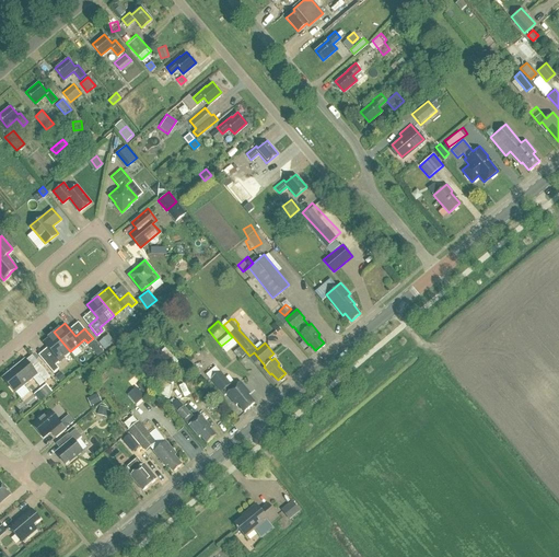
[(45,361),(53,371),(58,367),(55,363),(70,351),(54,332),(43,340),(54,354),(45,361)]
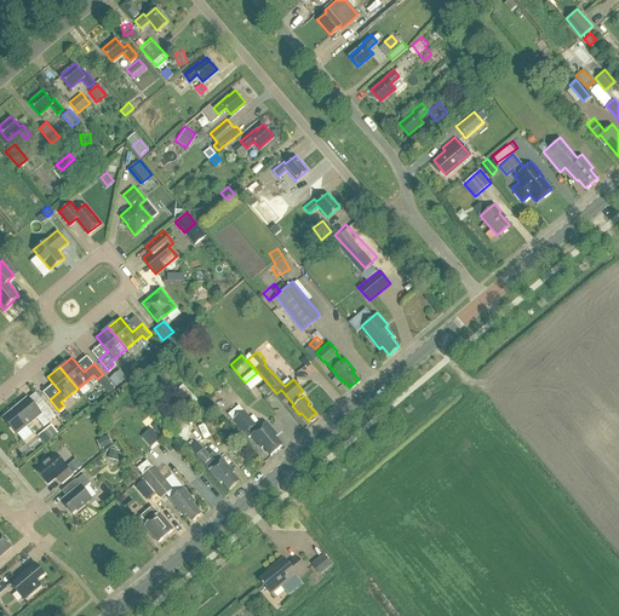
[(120,368),(109,376),(116,385),(127,376),(120,368)]
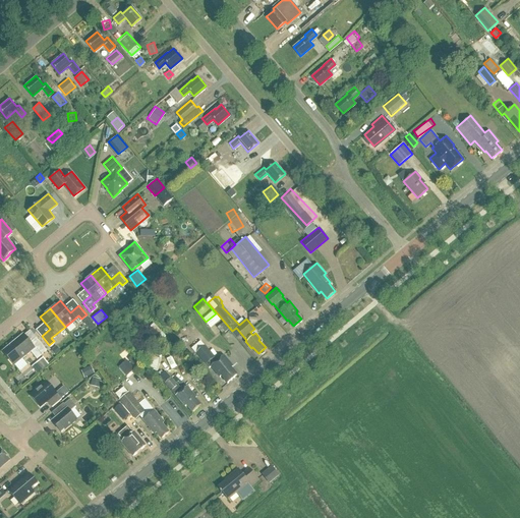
[(97,328),(92,321),(87,325),(92,332),(97,328)]
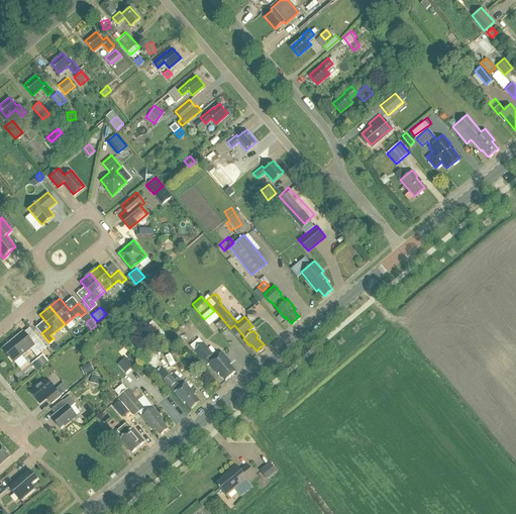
[(45,345),(35,333),(29,338),(22,330),(2,346),(13,361),(29,347),(35,354),(45,345)]
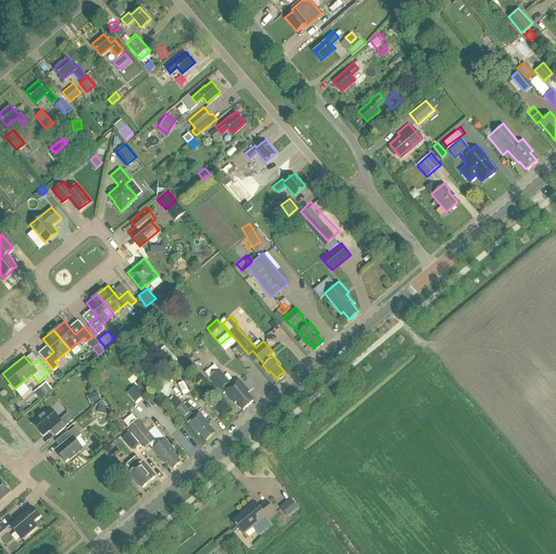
[(236,399),(243,408),(254,398),(247,391),(248,390),(238,378),(232,384),(229,380),(213,362),(204,370),(208,376),(209,376),(219,389),(222,386),(225,390),(234,401),(236,399)]
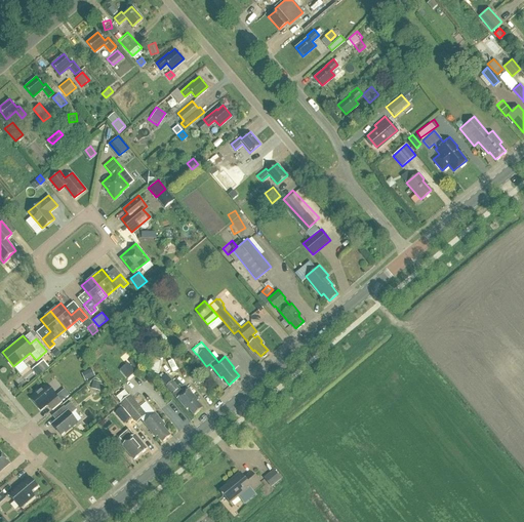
[(56,346),(52,350),(57,356),(62,352),(56,346)]
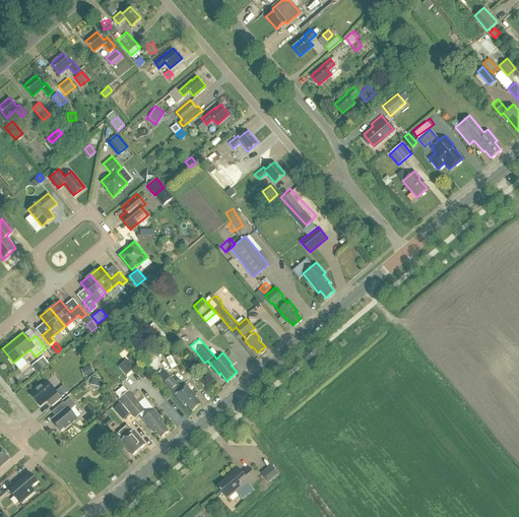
[(239,358),(243,353),(234,343),(230,347),(239,358)]
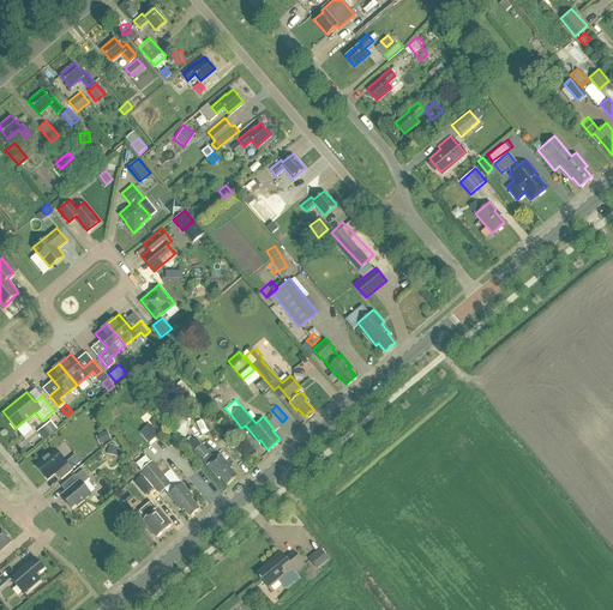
[(160,414),(151,421),(157,429),(166,422),(160,414)]
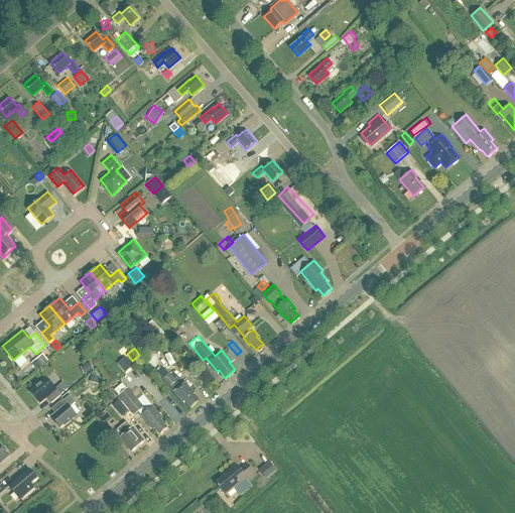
[(146,362),(156,365),(159,353),(149,350),(146,362)]
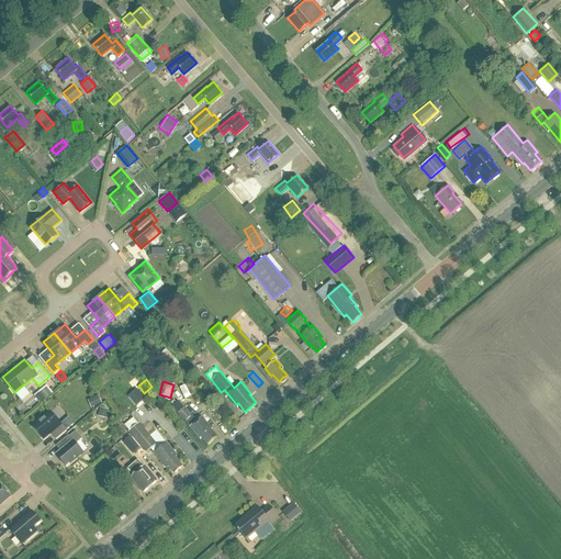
[(137,387),(128,394),(135,402),(144,394),(137,387)]
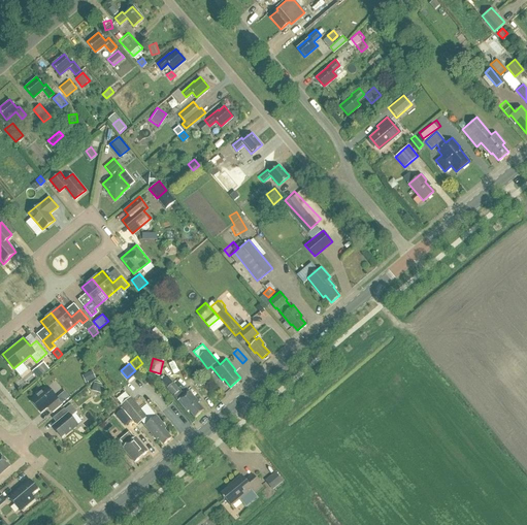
[(31,370),(37,376),(41,373),(36,366),(31,370)]
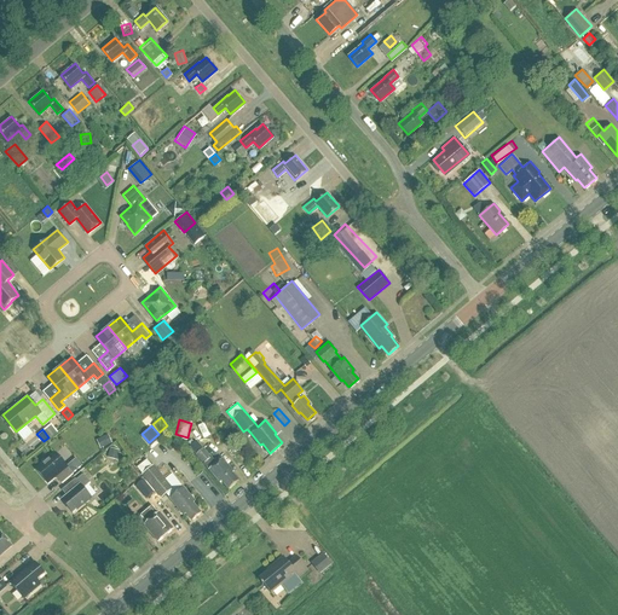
[(107,433),(96,437),(100,447),(111,441),(107,433)]
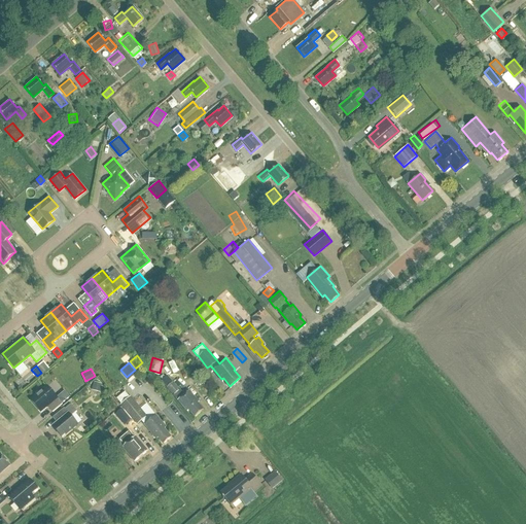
[(92,390),(100,392),(102,383),(94,382),(92,390)]
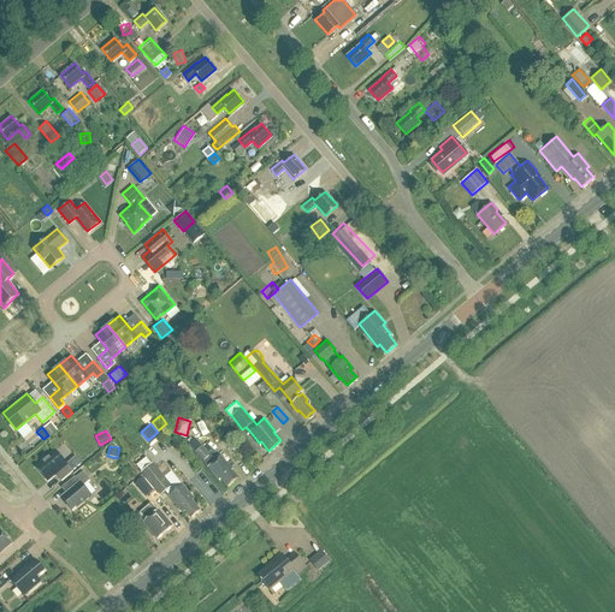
[(145,465),(154,458),(145,446),(135,455),(145,465)]
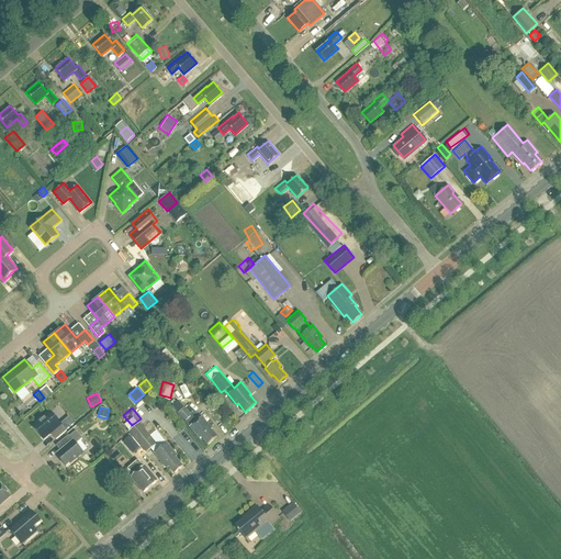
[(59,422),(49,410),(32,424),(43,438),(49,433),(52,433),(56,437),(66,428),(59,422)]
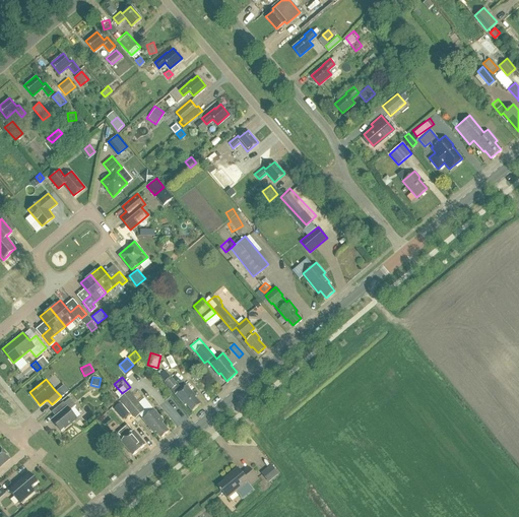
[(175,394),(175,393),(184,404),(186,403),(191,409),(200,402),(194,396),(195,395),(186,384),(181,388),(177,383),(170,388),(175,394)]
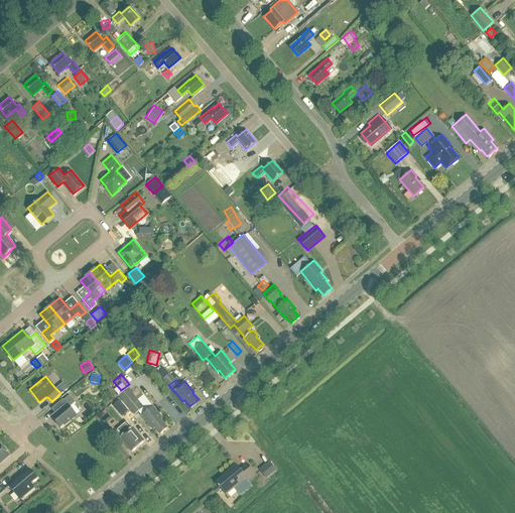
[(62,381),(54,387),(60,393),(68,387),(62,381)]
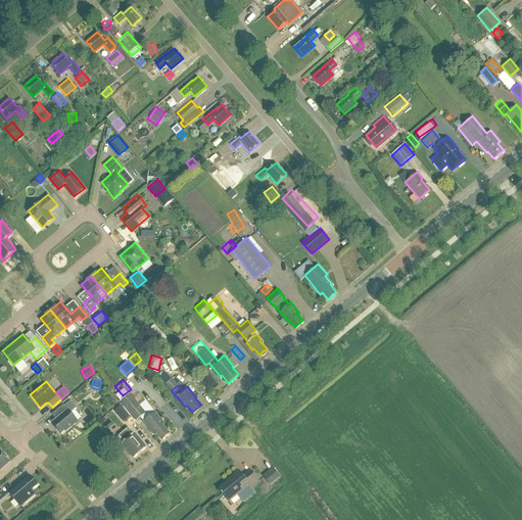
[(129,391),(120,398),(136,420),(140,416),(146,412),(141,406),(139,403),(133,396),(129,391)]
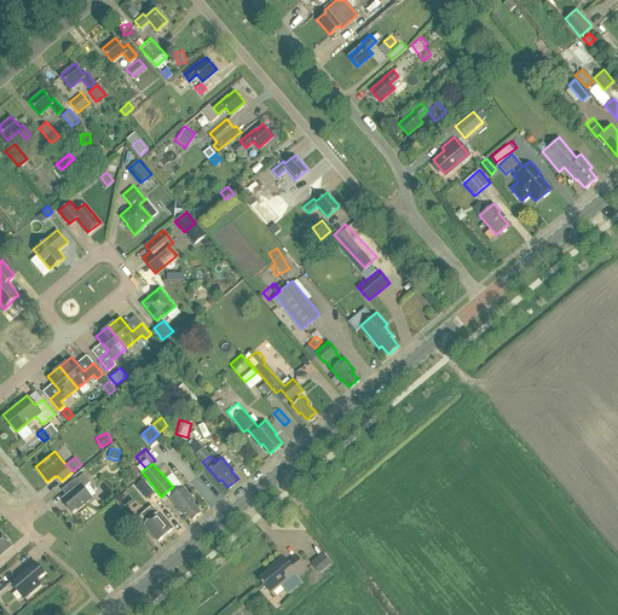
[(75,477),(75,476),(61,488),(67,494),(61,499),(73,511),(91,497),(82,486),(90,480),(82,471),(75,477)]
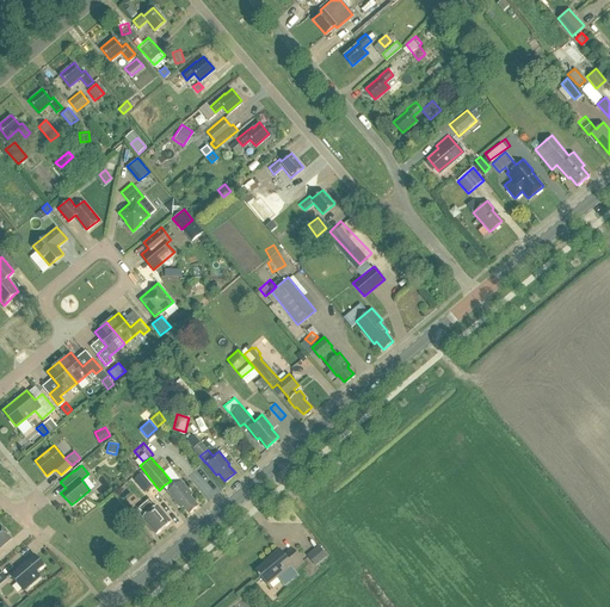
[(142,490),(151,483),(142,472),(134,478),(142,490)]
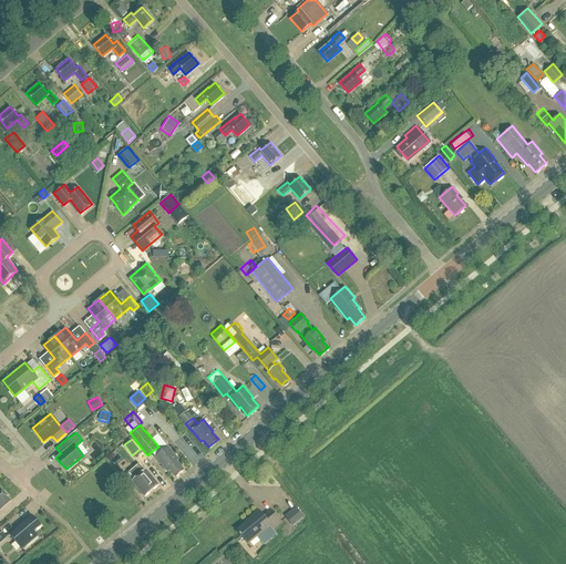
[(158,447),(152,451),(155,455),(168,471),(170,469),(176,475),(184,469),(176,459),(178,458),(167,444),(165,441),(158,447)]
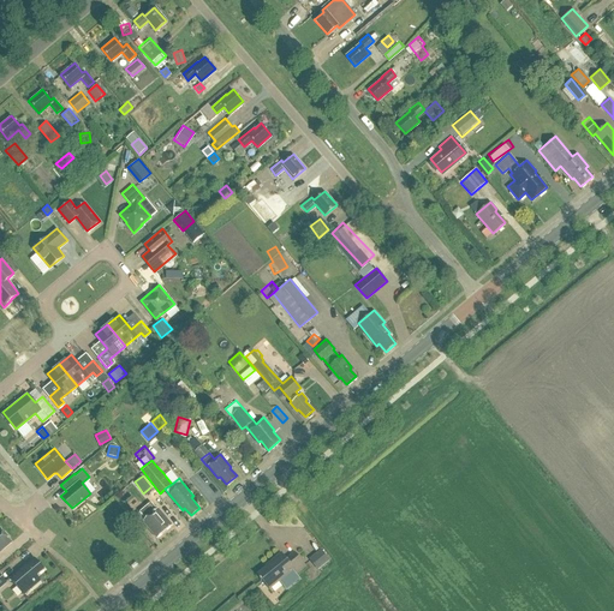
[(158,507),(156,508),(150,499),(139,509),(145,517),(143,520),(156,537),(172,523),(158,507)]
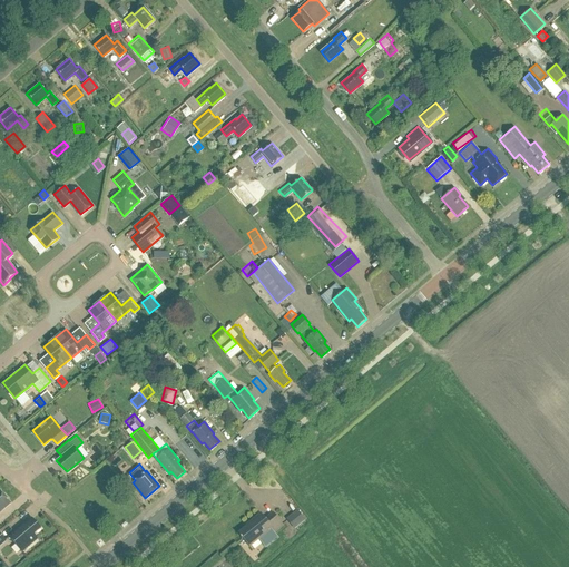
[(0,509),(9,501),(7,498),(7,496),(5,492),(1,492),(0,490),(0,509)]
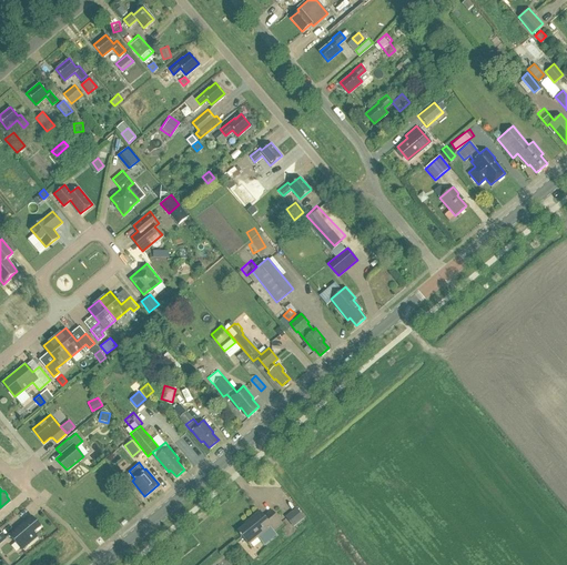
[(283,515),(292,526),(303,516),(294,506),(283,515)]
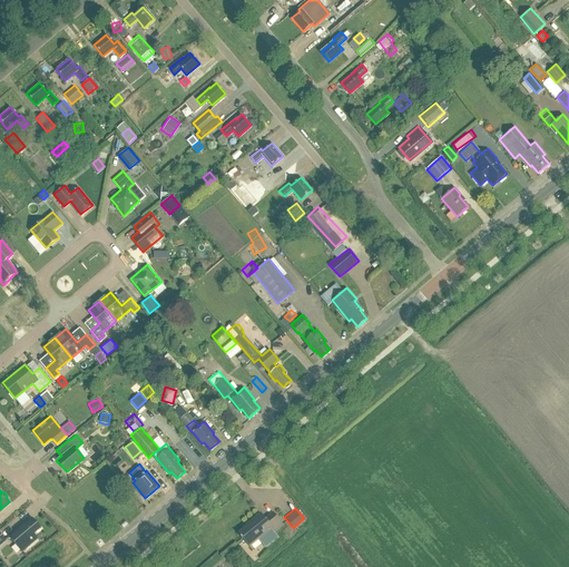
[(237,531),(248,545),(271,527),(274,530),(283,524),(272,510),(264,517),(260,511),(249,520),(251,521),(237,531)]
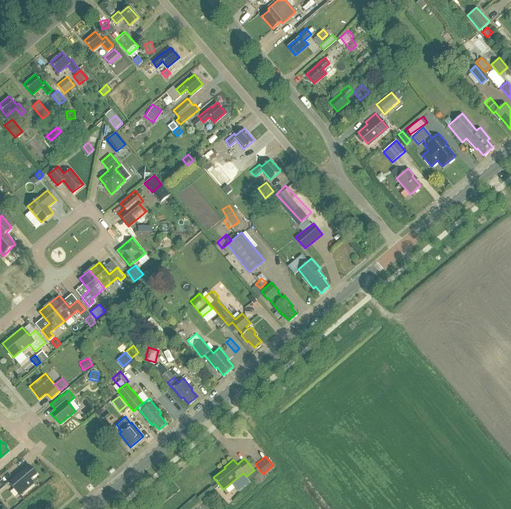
[(7,480),(19,494),(33,482),(30,479),(36,474),(28,464),(18,473),(17,472),(7,480)]
